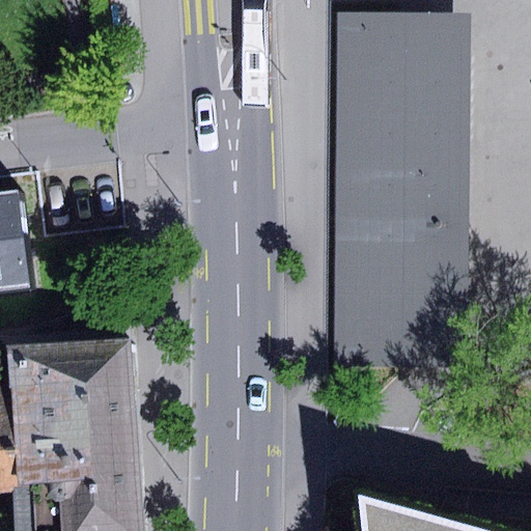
[(463,369),(467,12),(331,10),(328,368),(463,369)]
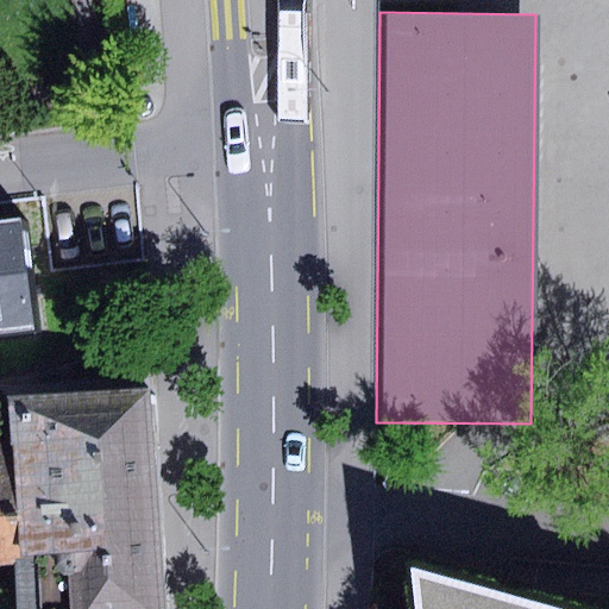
[(0,223),(0,330),(32,326),(19,220),(0,223)]
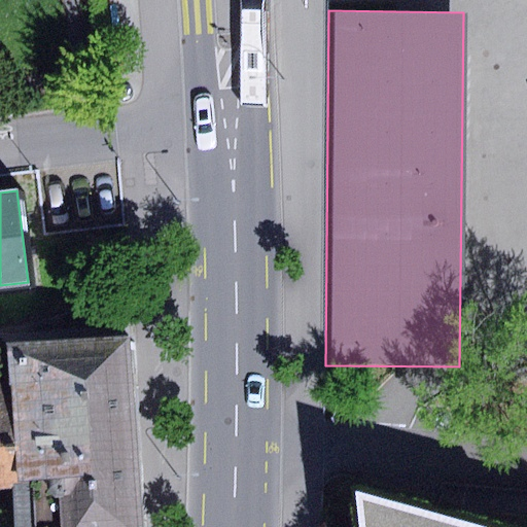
[(138,526),(128,338),(6,344),(8,385),(0,385),(0,489),(12,489),(13,526),(138,526)]
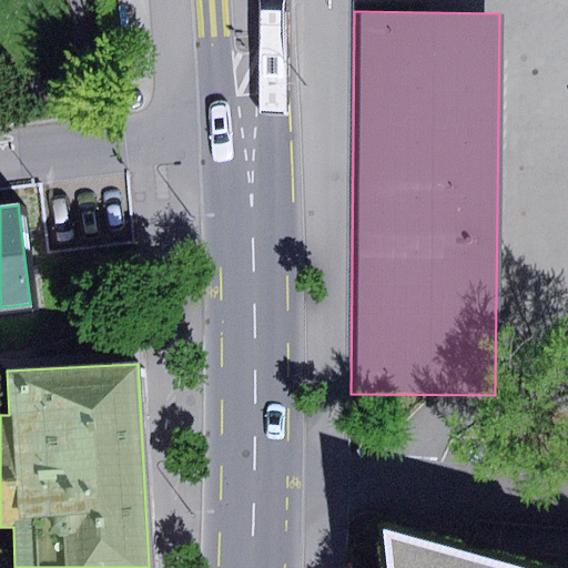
[(527,567),(383,533),(385,567),(527,567)]
